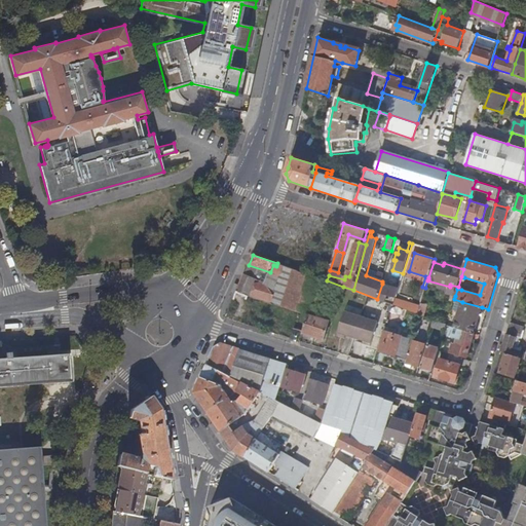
[(288,308),(300,312),(309,315),(309,314),(321,278),(299,271),(288,308)]
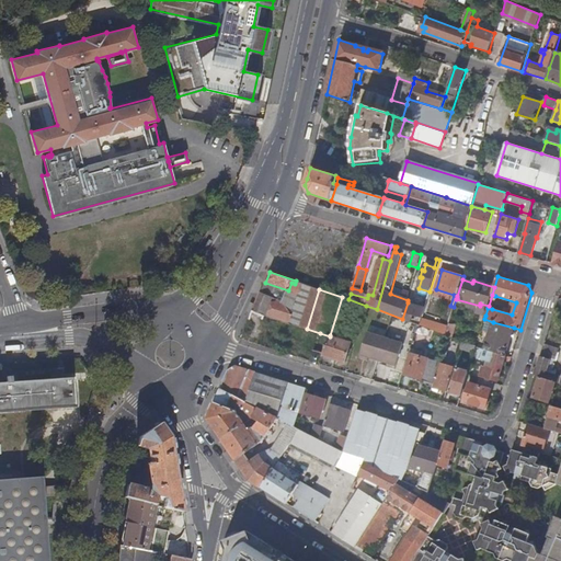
[(261,293),(253,311),(266,316),(274,319),(282,321),(285,322),(290,323),(293,316),(284,301),(261,293)]
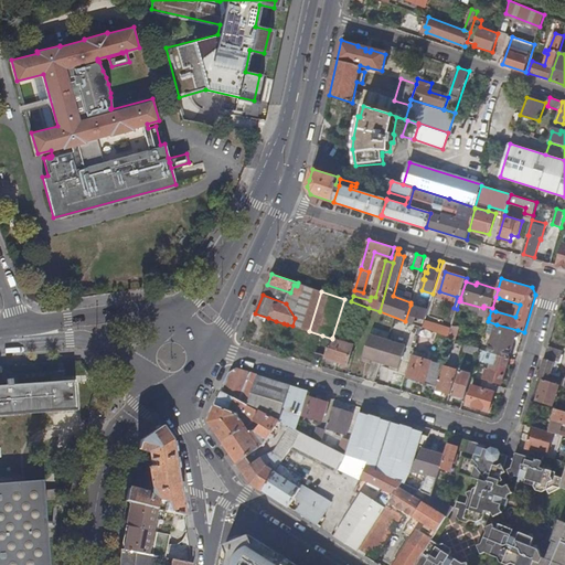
[(411,305),(405,321),(422,327),(423,328),(424,321),(425,319),(426,319),(428,310),(411,305)]
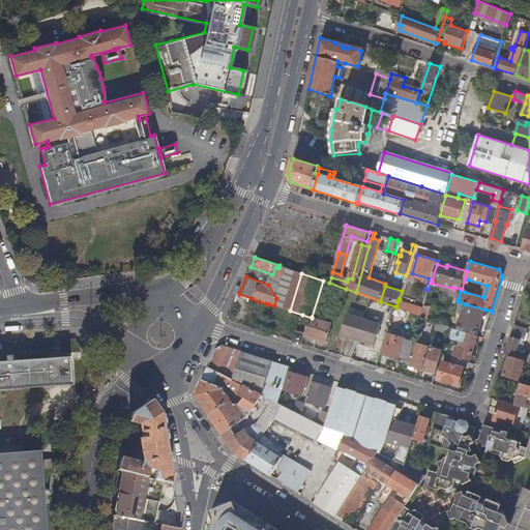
[(453,287),(453,289),(451,296),(459,298),(461,291),(462,289),(453,287)]
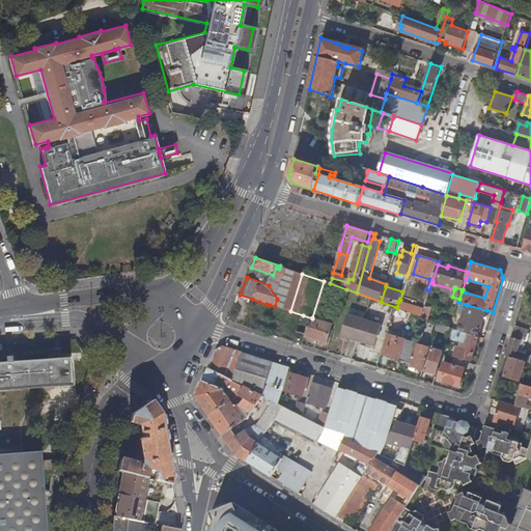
[(252,299),(240,295),(229,322),(244,327),(245,324),(243,323),(251,302),(252,299)]
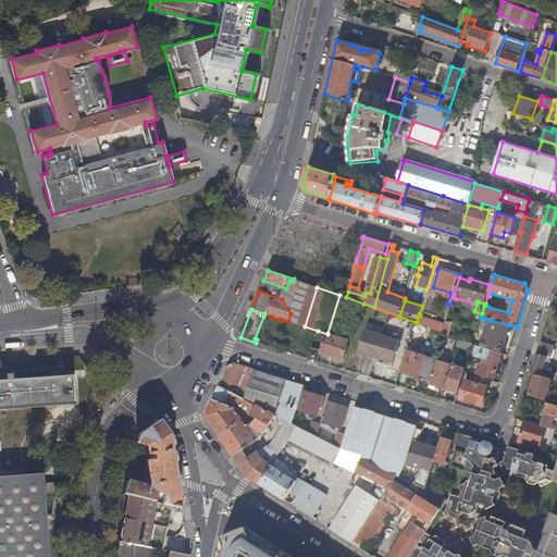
[(418,317),(417,323),(430,327),(443,333),(445,324),(432,320),(431,321),(418,317)]
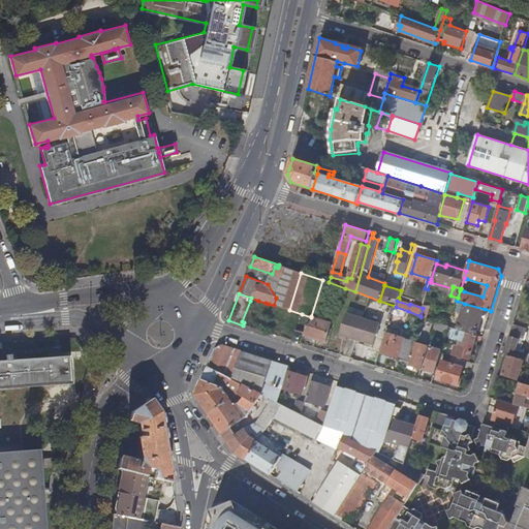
[(476,335),(485,309),(465,304),(458,330),(476,335)]
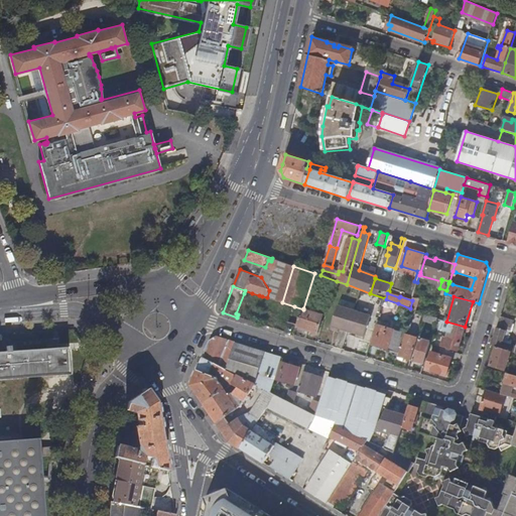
[(410,308),(413,309),(416,310),(419,299),(413,297),(412,300),(410,308)]
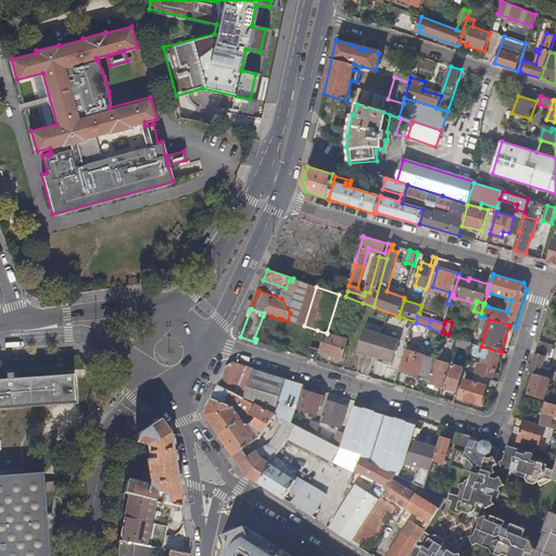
[(317,330),(312,348),(321,351),(327,333),(317,330)]
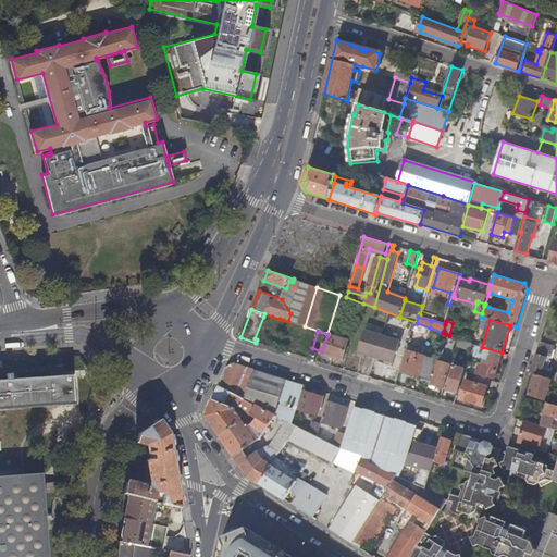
[(366,331),(359,353),(367,355),(386,361),(394,363),(400,341),(366,331)]
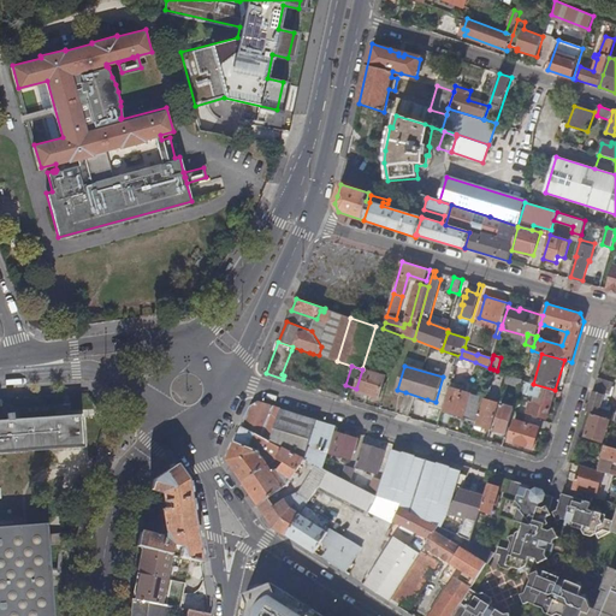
[(356,389),(356,390),(380,397),(386,375),(362,368),(362,369),(356,389)]
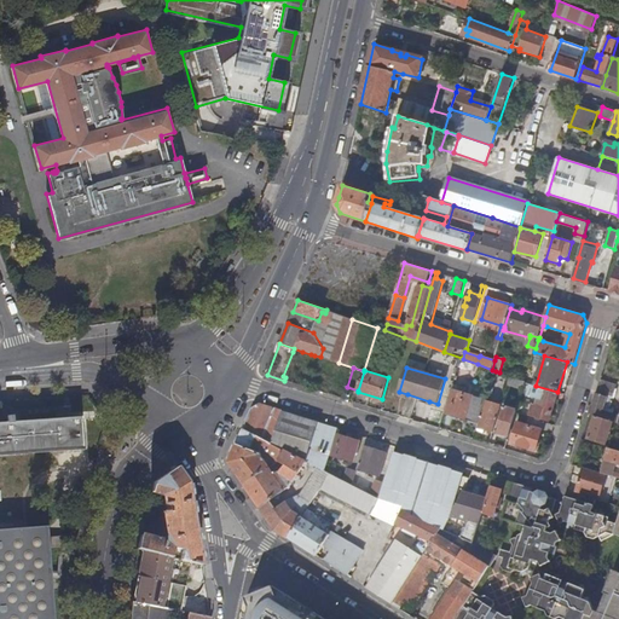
[(512,377),(509,383),(524,389),(526,382),(512,377)]
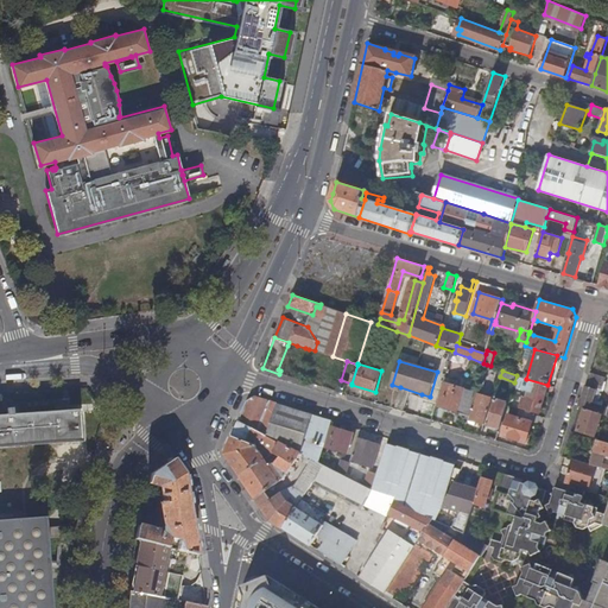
[(533,391),(546,396),(550,386),(548,385),(526,379),(517,375),(514,382),(521,385),(520,388),(529,391),(526,398),(531,400),(533,391)]
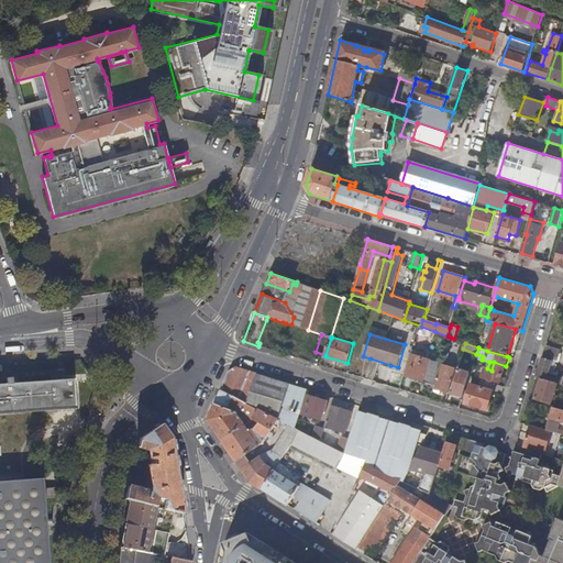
[(547,348),(538,377),(543,378),(559,384),(562,385),(562,376),(549,373),(553,362),(558,363),(561,353),(547,348)]
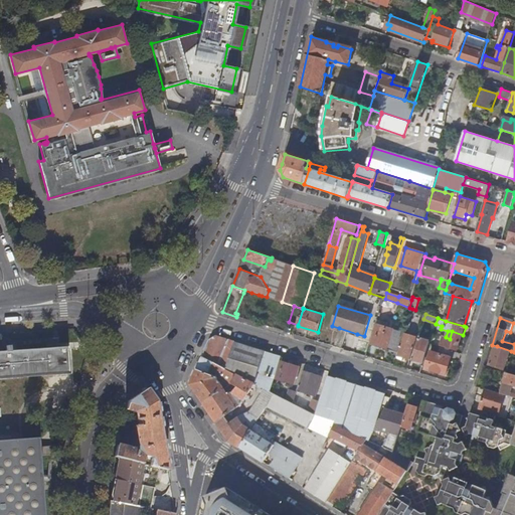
[(377,320),(370,343),(398,353),(404,334),(404,333),(387,328),(388,324),(377,320)]
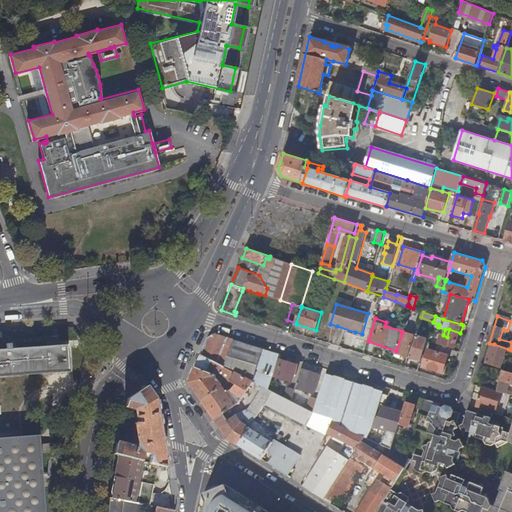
[(455,348),(460,333),(449,329),(447,337),(443,335),(441,335),(439,342),(455,348)]
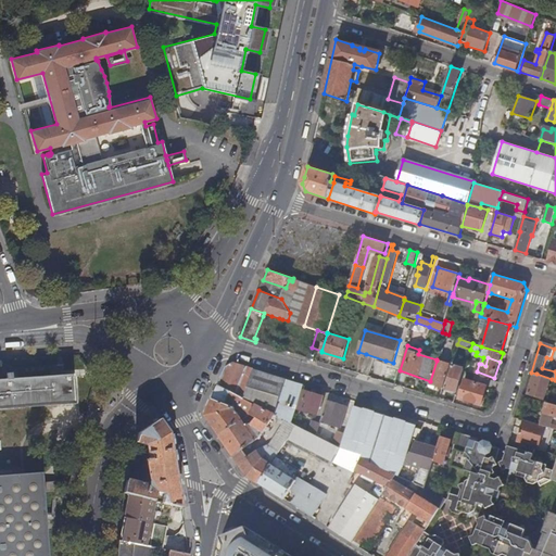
[(430,381),(429,383),(444,388),(451,365),(437,361),(430,381)]
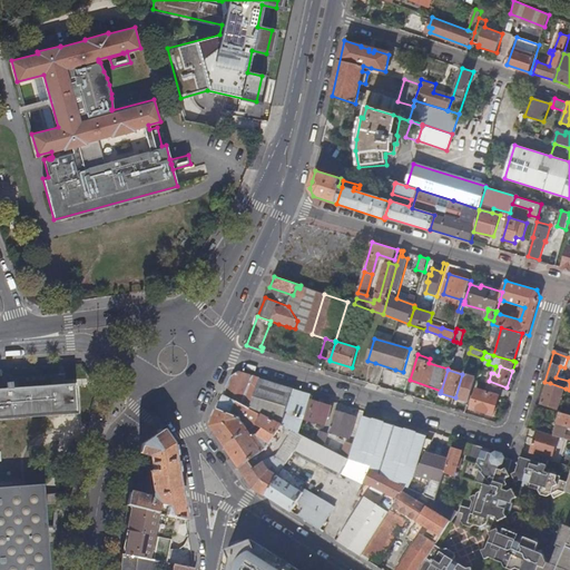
[(300,434),(313,395),(241,373),(233,376),(225,396),(263,415),(282,425),(294,431),(300,434)]
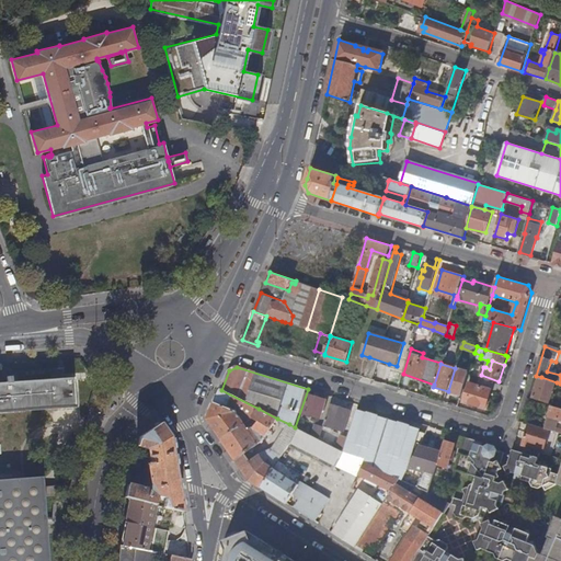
[(450,392),(462,396),(469,374),(469,373),(457,368),(450,392)]
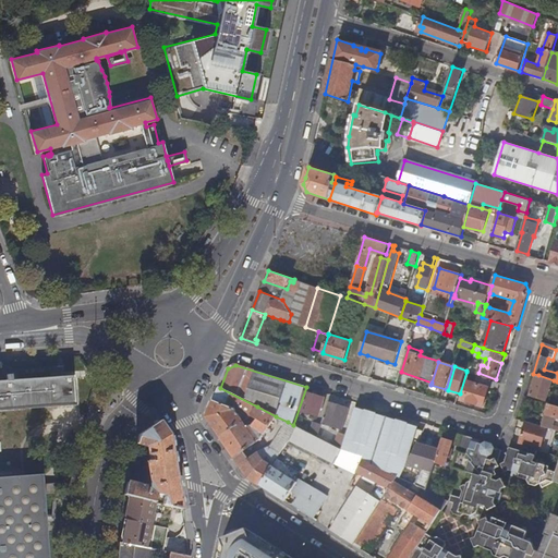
[(554,380),(538,375),(532,395),(547,400),(554,380)]
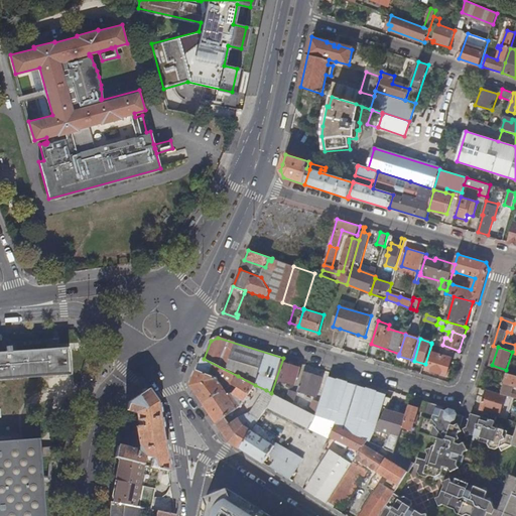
[(0,515),(45,515),(40,439),(26,440),(21,378),(70,374),(68,350),(0,354),(0,515)]
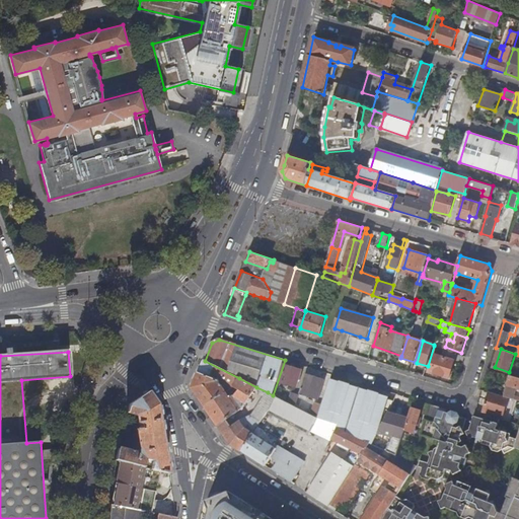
[(434,355),(429,372),(450,378),(455,361),(434,355)]
